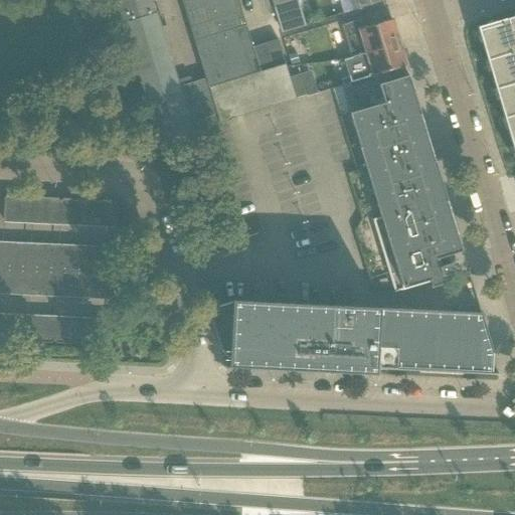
[(208,88),(205,78),(185,84),(179,87),(175,76),(176,75),(176,74),(175,74),(172,64),(172,63),(172,62),(171,63),(168,52),(169,51),(168,50),(168,51),(164,40),(165,40),(165,38),(164,39),(161,28),(161,26),(160,26),(159,25),(157,16),(158,16),(157,15),(156,15),(153,4),(154,4),(154,3),(153,3),(151,0),(116,0),(116,1),(115,1),(116,3),(117,2),(120,13),(119,13),(119,14),(120,14),(124,25),(123,25),(123,26),(124,26),(127,37),(127,38),(128,38),(131,49),(130,49),(131,50),(132,50),(135,61),(134,61),(134,62),(135,62),(138,72),(138,73),(138,74),(139,74),(142,84),(141,86),(142,87),(143,87),(146,97),(145,98),(145,99),(146,98),(150,109),(149,109),(149,111),(150,111),(153,121),(153,122),(153,123),(154,123),(157,134),(156,134),(162,152),(211,136),(209,127),(217,125),(205,88),(208,88)]
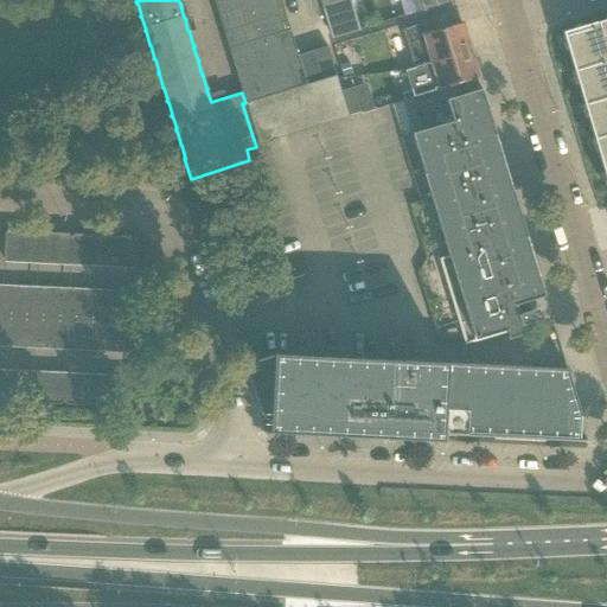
[(212,0),(229,49),(289,30),(280,0),(212,0)]
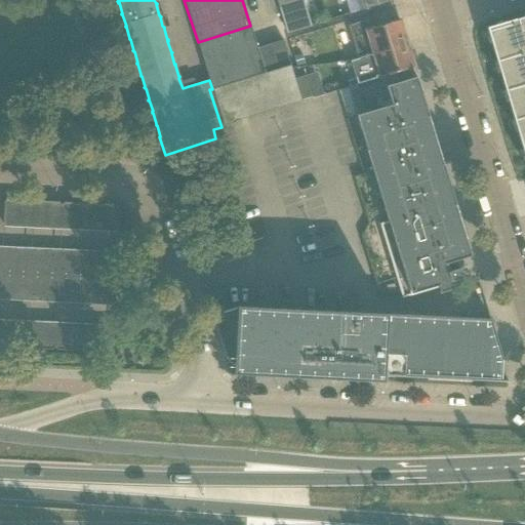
[(303,0),(279,7),(287,33),(311,26),(303,0)]
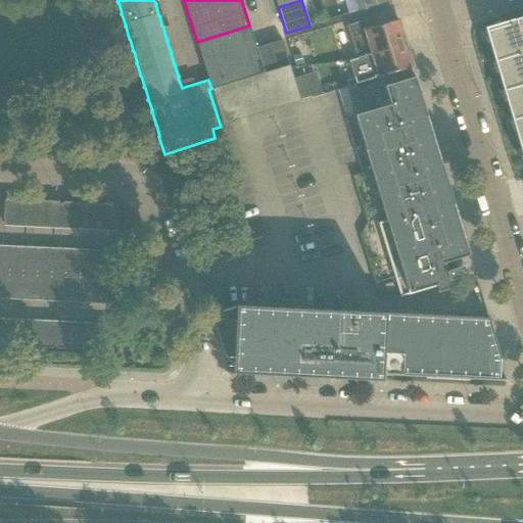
[(343,0),(348,14),(360,10),(372,6),(375,5),(391,0),(343,0)]
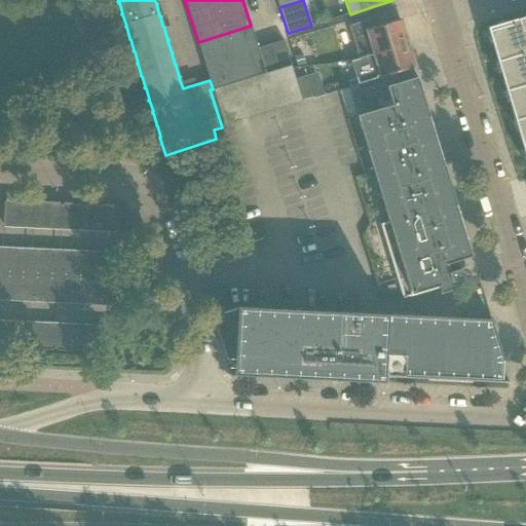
[(525,16),(487,29),(525,160),(525,16)]
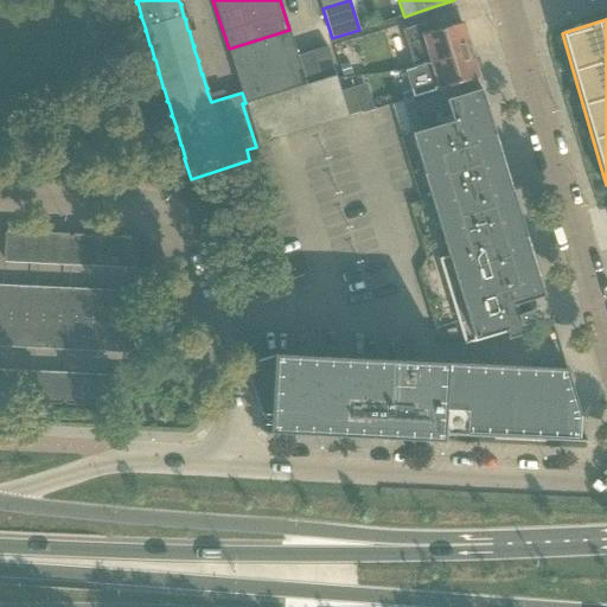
[(421,25),(403,31),(414,68),(470,51),(461,24),(439,31),(435,32),(426,34),(426,32),(423,33),(421,25)]
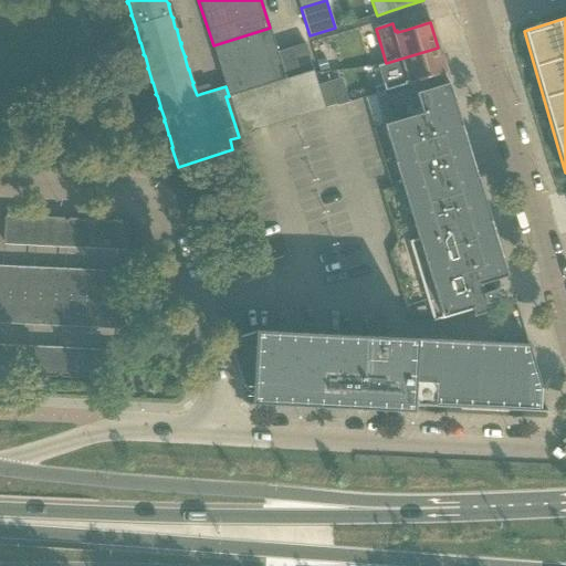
[(213,45),(226,86),(229,96),(285,79),(278,53),(270,28),(213,45)]
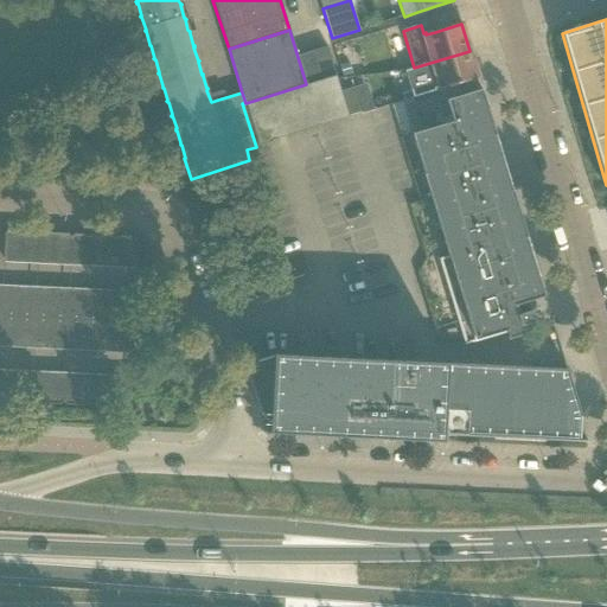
[(382,33),(350,40),(352,52),(385,44),(382,33)]
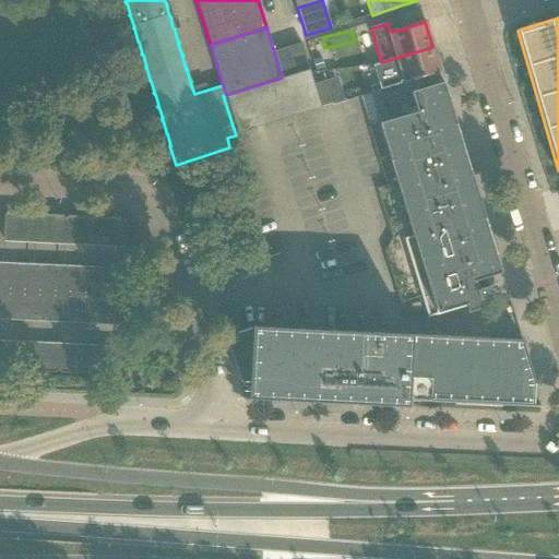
[(288,48),(296,73),(309,69),(301,44),(288,48)]
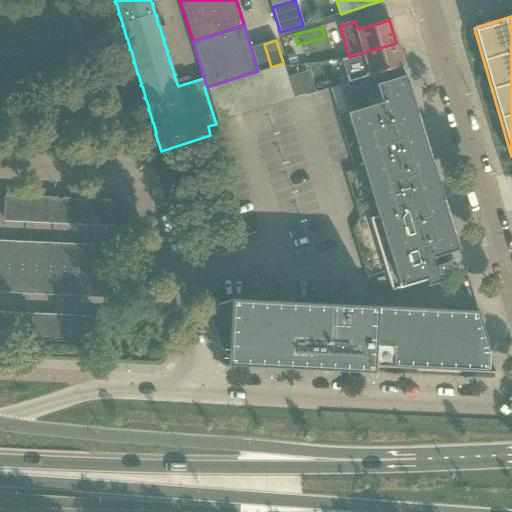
[(347,77),(338,80),(340,86),(369,77),(370,76),(384,72),(403,66),(396,43),(349,57),(342,59),(347,77)]
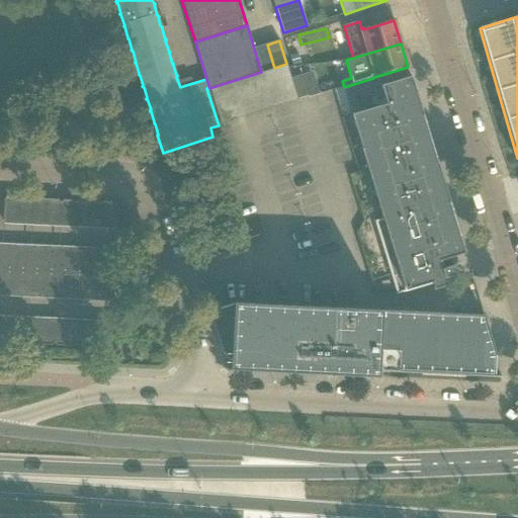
[(254,49),(261,72),(274,68),(267,45),(254,49)]
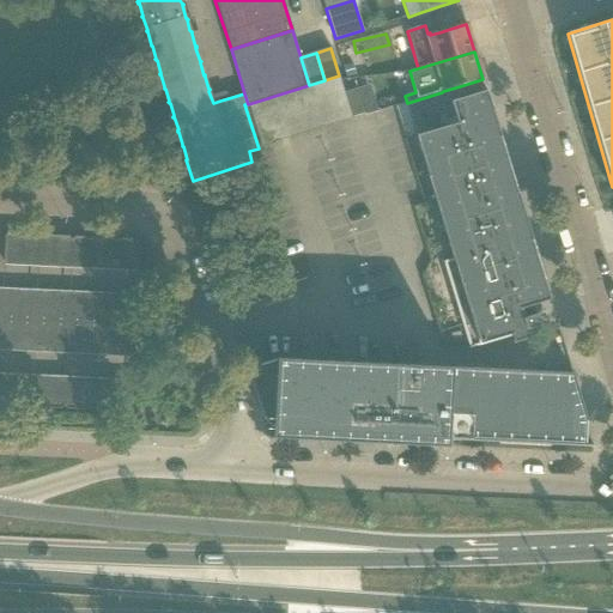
[(352,65),(344,66),(346,76),(347,78),(354,76),(352,65)]
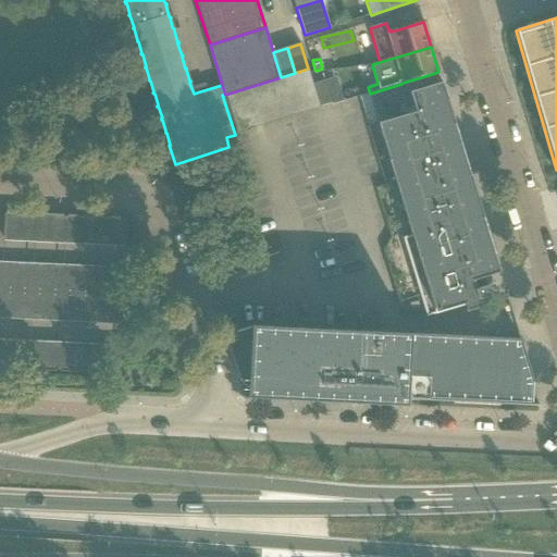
[(295,73),(281,77),(225,95),(222,95),(235,135),(250,131),(250,128),(320,107),(308,69),(295,73)]
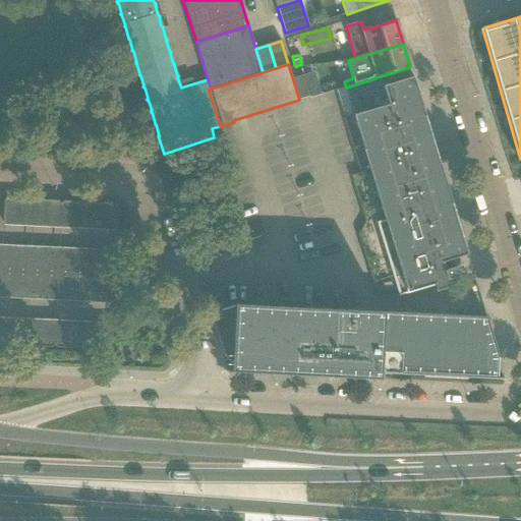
[(304,76),(293,79),(299,100),(310,97),(304,76)]
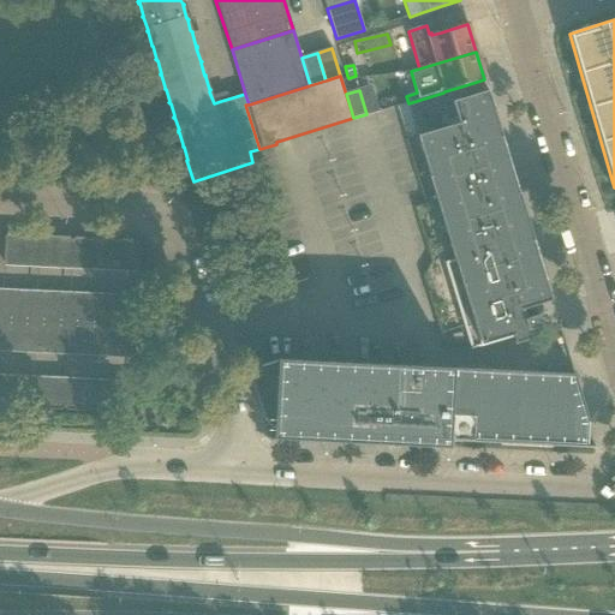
[(488,91),(476,95),(452,102),(459,124),(417,136),(454,260),(445,263),(471,350),(513,338),(515,345),(531,339),(529,330),(543,327),(539,315),(525,320),(523,310),(551,302),(545,281),(538,255),(537,255),(495,118),(496,118),(488,91)]
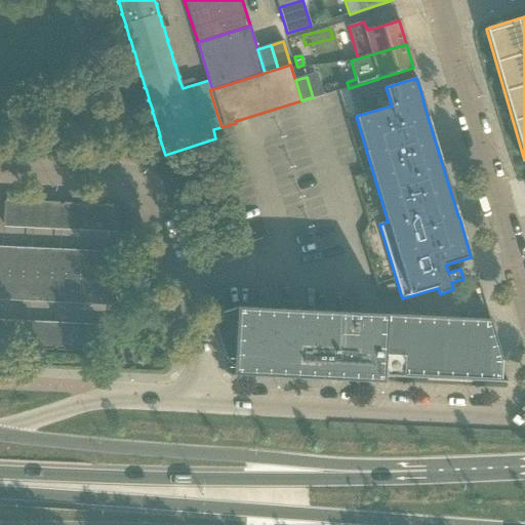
[(3,202),(2,223),(2,224),(118,230),(119,207),(117,205),(92,204),(89,206),(87,204),(64,202),(62,205),(58,202),(35,201),(33,203),(30,201),(6,200),(3,202)]
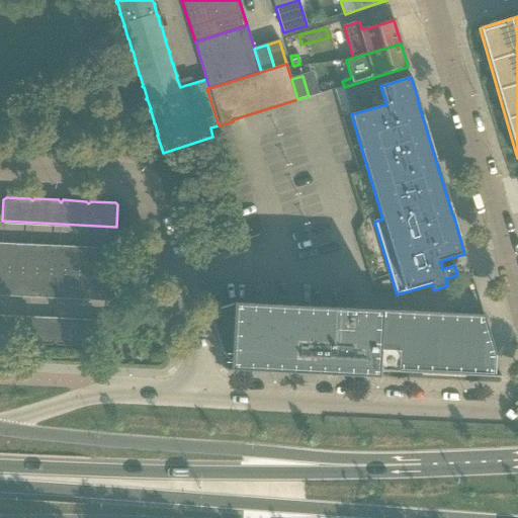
[(0,262),(0,292),(92,297),(112,298),(115,253),(1,247),(0,262)]
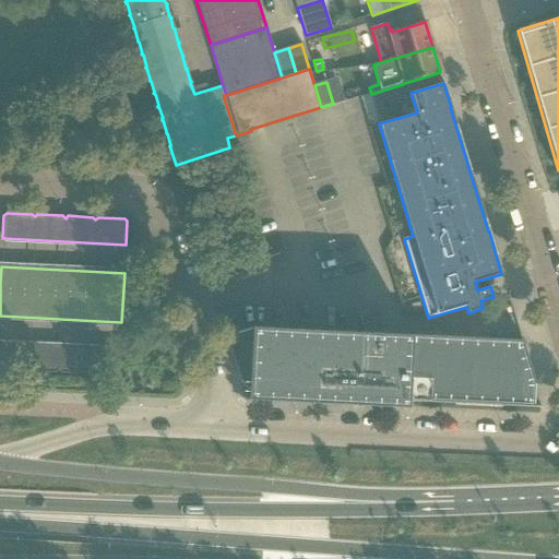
[(224,325),(223,325),(239,379),(244,385),(250,391),(258,393),(281,394),(288,395),(289,395),(348,396),(356,397),(356,399),(364,399),(367,399),(401,401),(540,407),(540,406),(534,405),(535,383),(522,340),(521,341),(401,334),(284,329),(272,328),(252,326),(251,328),(227,335),(224,324),(224,325)]
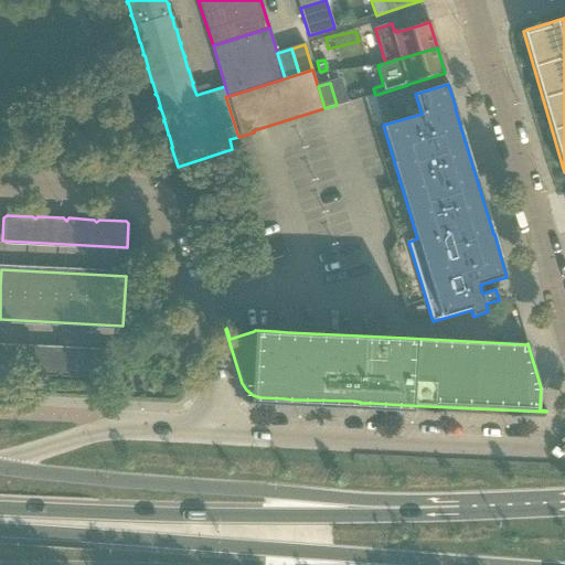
[(0,348),(0,374),(24,375),(28,373),(30,376),(55,377),(57,375),(62,377),(86,379),(89,376),(92,379),(118,380),(120,377),(121,353),(0,348)]
